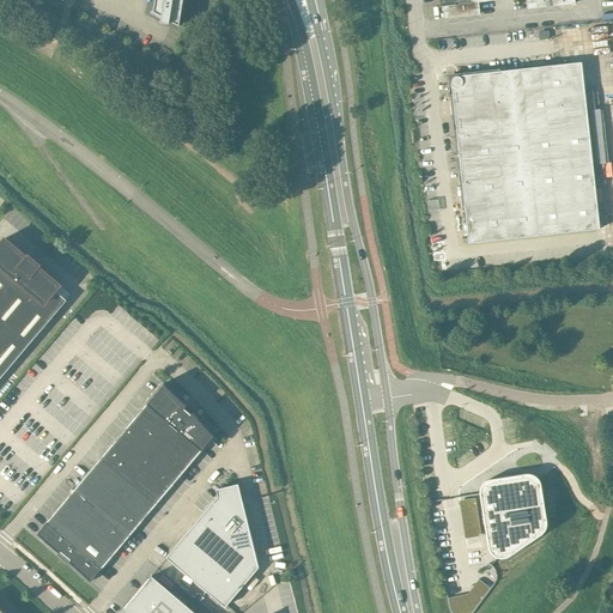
[(155,0),(153,12),(161,16),(161,23),(169,24),(170,20),(178,24),(182,0),(155,0)]
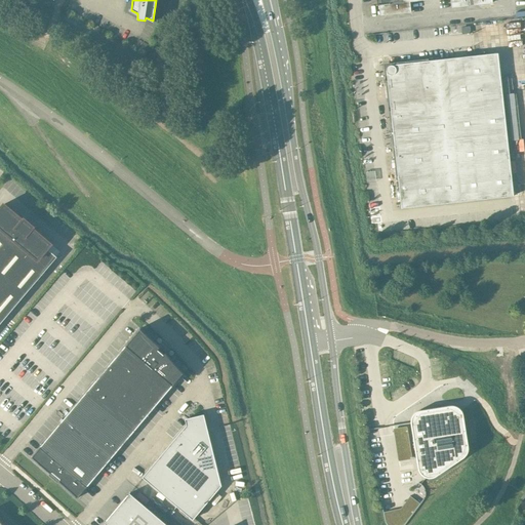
[(379,5),(380,15),(411,12),(410,2),(425,0),(450,0),(452,7),(492,3),(491,0),(379,0),(380,0),(381,0),(381,4),(378,4),(378,5),(379,5)]
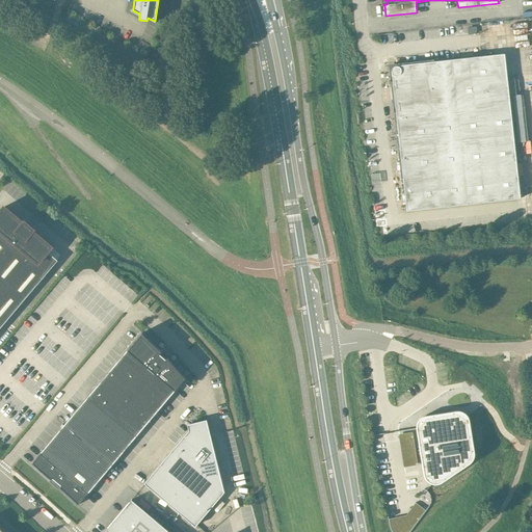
[(403,180),(406,211),(521,198),(509,96),(499,97),(495,55),(432,61),(432,62),(396,65),(394,67),(393,68),(392,70),(392,72),(400,151),(403,180)]
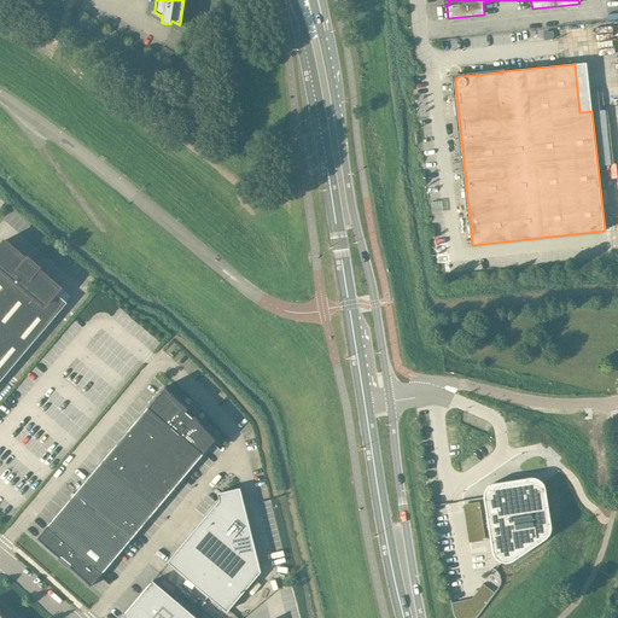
[(0,382),(68,303),(56,292),(60,287),(38,268),(39,267),(28,257),(27,260),(5,240),(0,245),(0,382)]
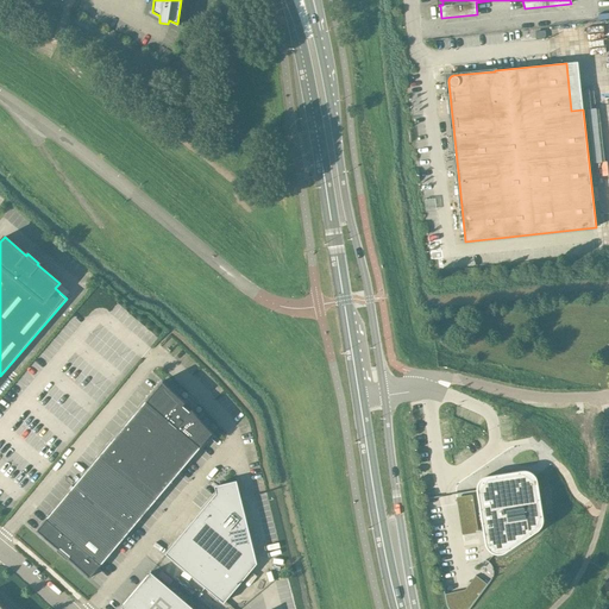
[(68,558),(89,578),(212,433),(192,409),(189,412),(183,406),(184,402),(162,381),(36,531),(58,550),(60,547),(70,557),(68,558)]
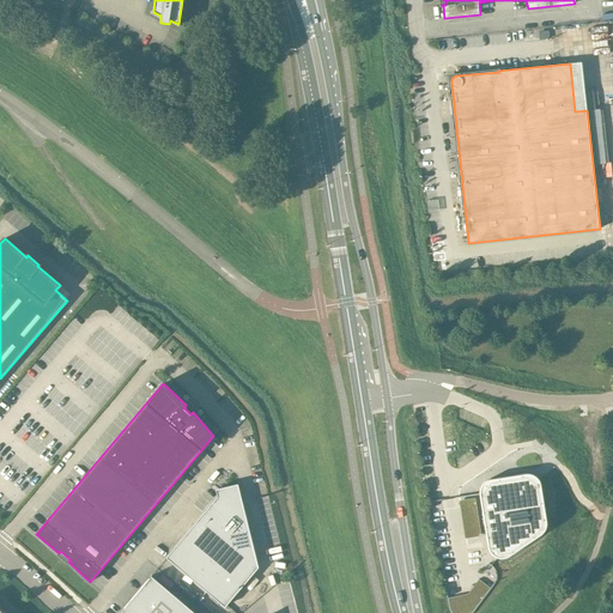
[(479,490),(479,492),(479,493),(480,496),(483,516),(487,547),(489,548),(490,551),(491,552),(492,554),(493,556),(495,557),(497,557),(498,558),(501,558),(502,558),(504,558),(507,557),(508,557),(510,556),(514,552),(541,534),(542,533),(544,532),(545,530),(546,528),(546,527),(547,525),(547,523),(547,521),(545,511),(541,484),(540,481),(539,480),(538,478),(536,477),(534,474),(533,474),(530,473),(528,473),(526,473),(513,474),(505,477),(498,477),(495,478),(491,478),(490,478),(489,479),(487,479),(486,480),(485,480),(485,481),(484,481),(483,483),(481,484),(481,485),(480,486),(480,487),(480,489),(479,490)]
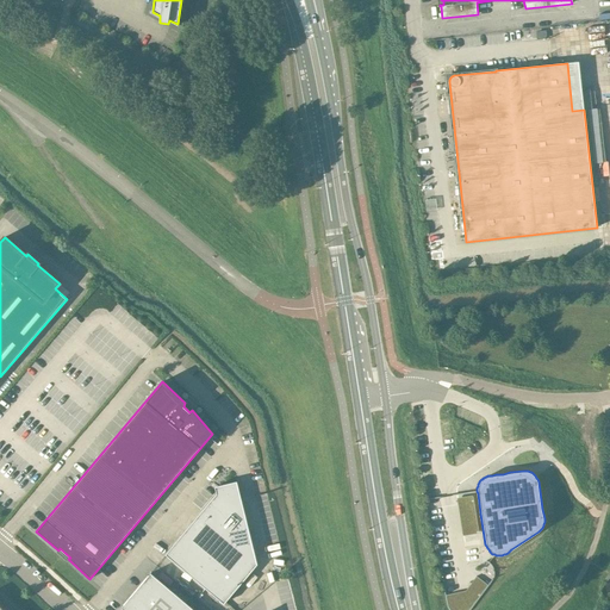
[(217,493),(166,554),(224,604),(257,565),(237,481),(215,486),(217,493)]
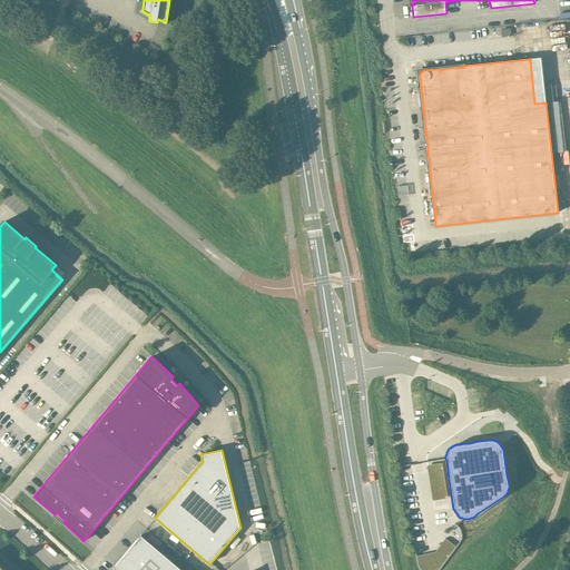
[(182,569),(140,536),(114,568),(115,569),(182,569)]
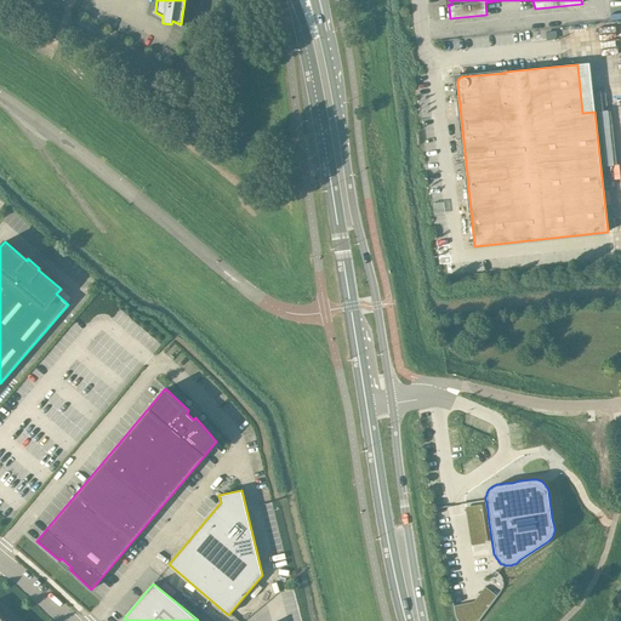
[(473,602),(453,605),(455,614),(455,616),(455,617),(456,619),(456,620),(457,620),(478,620),(483,616),(497,596),(495,594),(485,586),(474,602),(473,602)]
